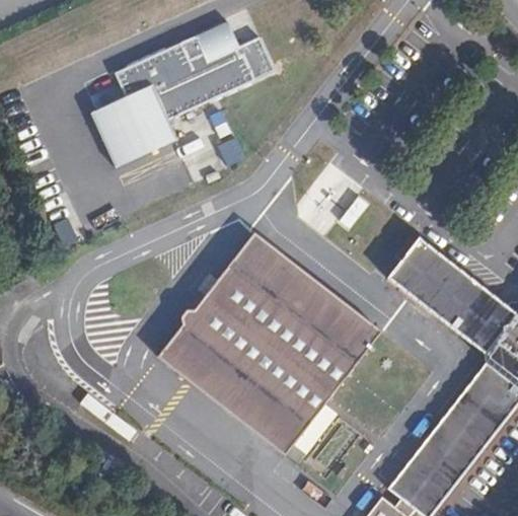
[(129,95),(91,114),(121,172),(182,143),(173,125),(261,85),(259,73),(232,23),(200,39),(207,53),(192,60),(185,45),(119,75),(129,95)]
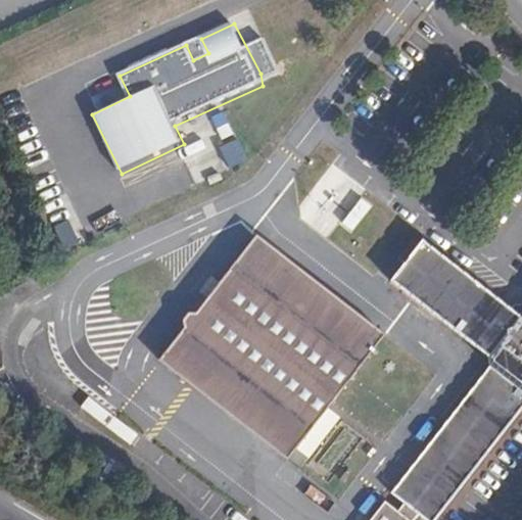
[(256,232),(158,356),(286,458),(384,334),(256,232)]
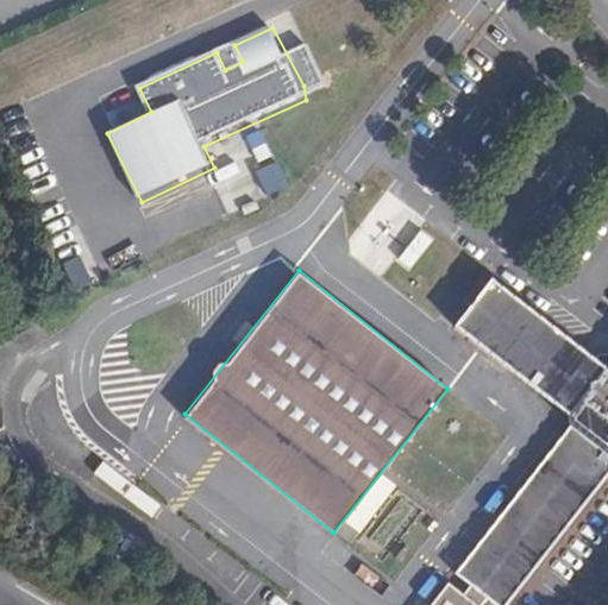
[(459,566),(475,578),(493,592),(507,603),(607,471),(607,366),(494,277),(456,325),(569,415),(569,427),(459,566)]
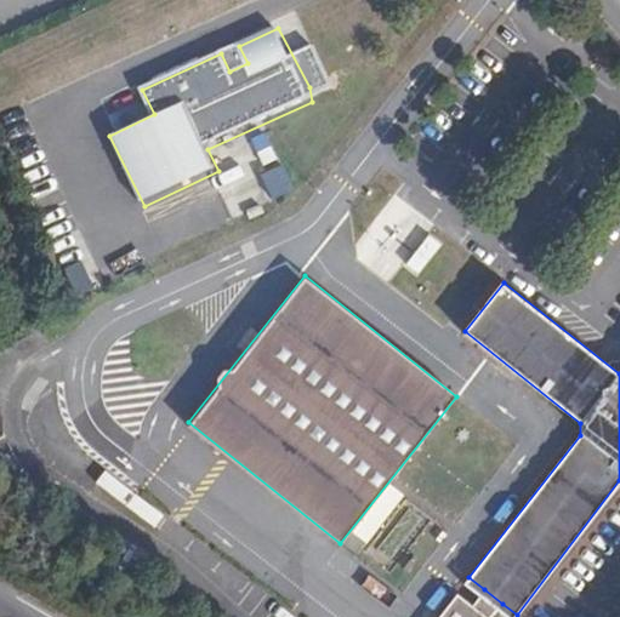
[(501,616),(496,612),(477,598),(461,587),(437,616),(501,616)]
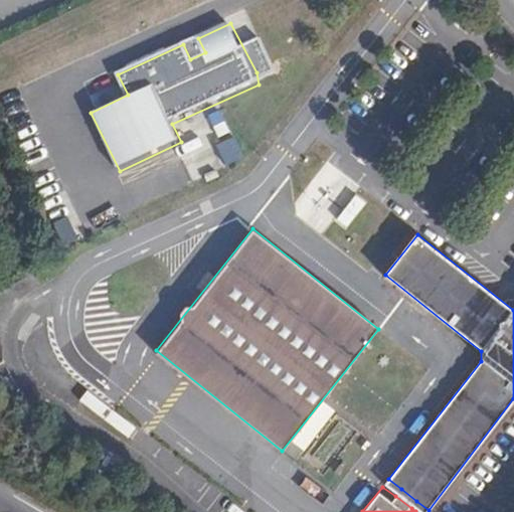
[(401,489),(395,496),(411,508),(416,501),(401,489)]
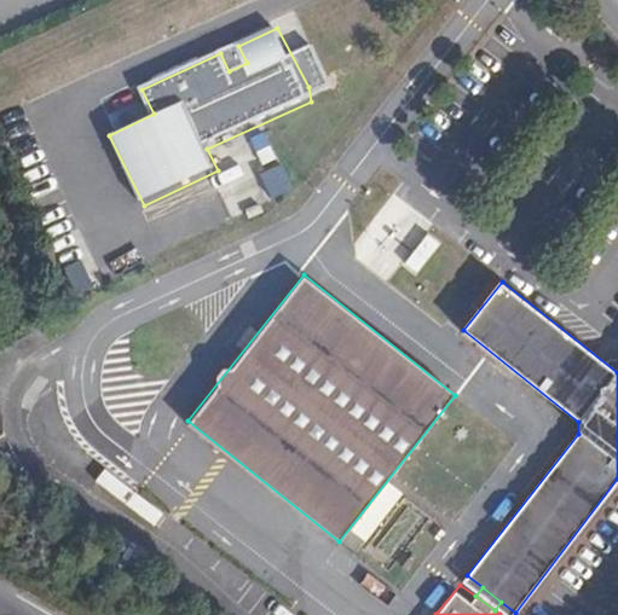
All buildings are outlined.
